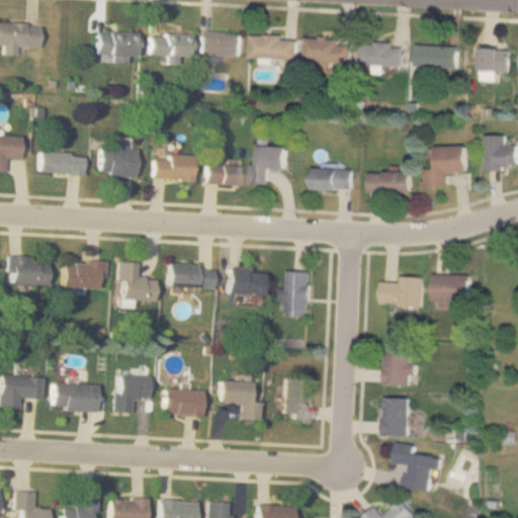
[(0,54),(13,54),(13,46),(35,46),(36,22),(0,21),(0,54)]
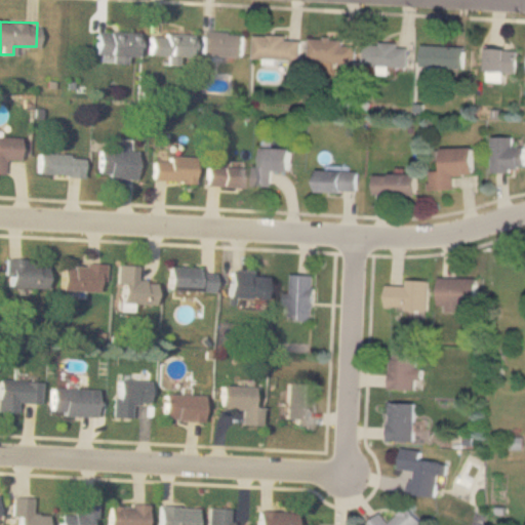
[(136,32),(94,30),(93,54),(109,54),(108,62),(124,63),(124,55),(135,55),(136,32)]
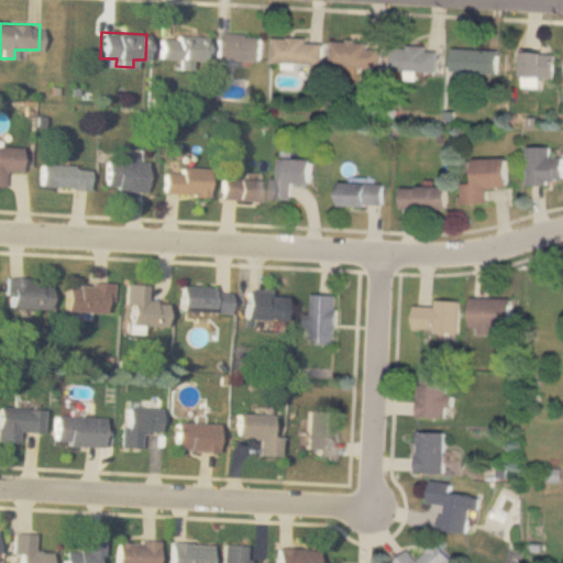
[(261,61),(262,34),(214,33),(213,59),(261,61)]
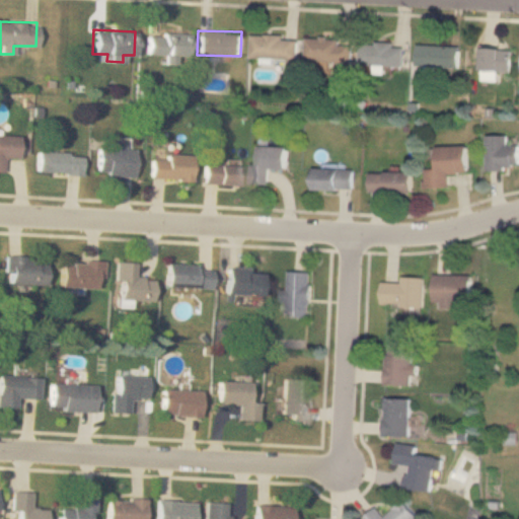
[(189,55),(190,31),(146,31),(145,54),(189,55)]
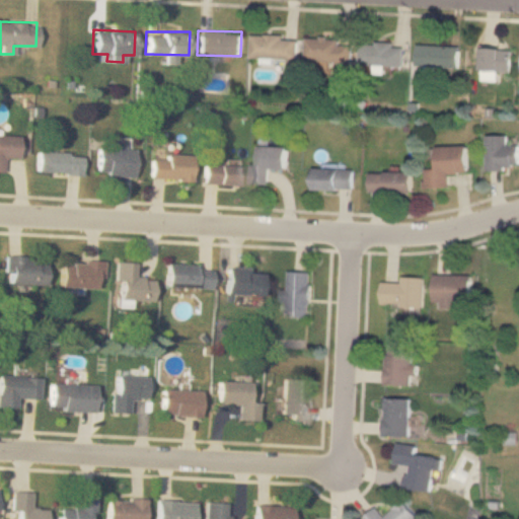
[(251,36),(251,58),(297,58),(297,36),(251,36)]
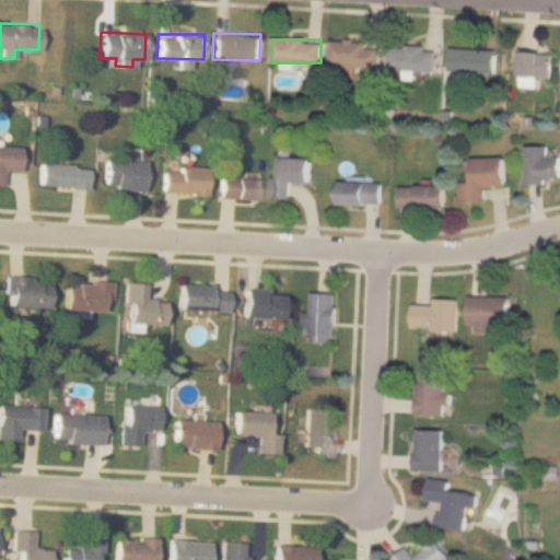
[(330,66),(378,67),(378,47),(366,47),(366,42),(330,41),(330,66)]
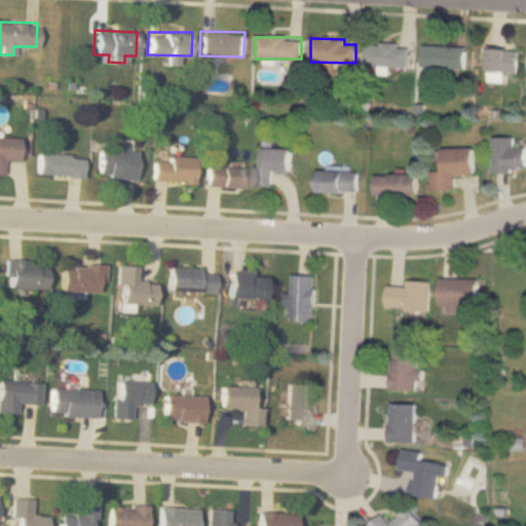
[(366,66),(410,66),(410,43),(366,43),(366,66)]
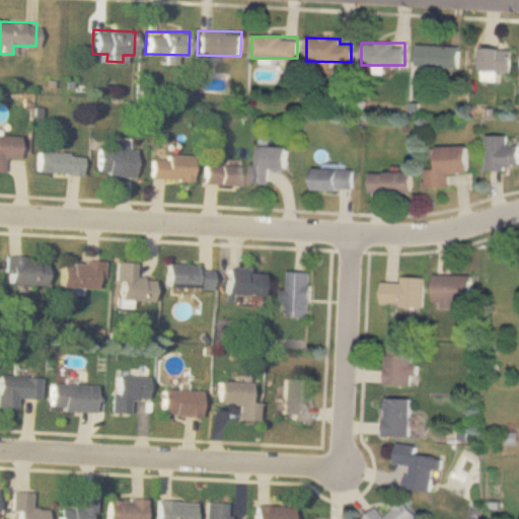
[(460,45),(417,45),(417,66),(460,66),(460,45)]
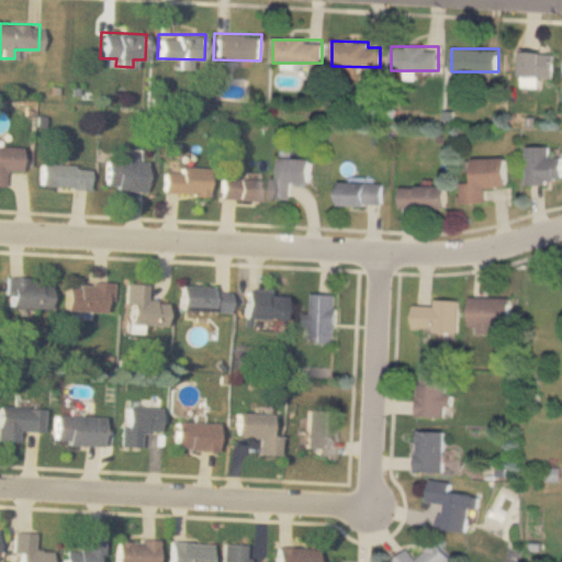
[(540,77),(554,77),(554,52),(520,52),(520,88),(540,88),(540,77)]
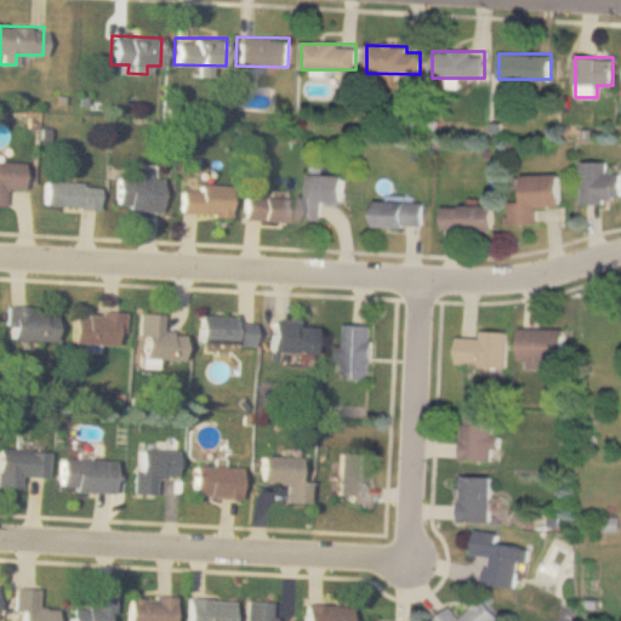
[(608,161),(582,161),(582,201),(620,201),(620,172),(608,172),(608,161)]
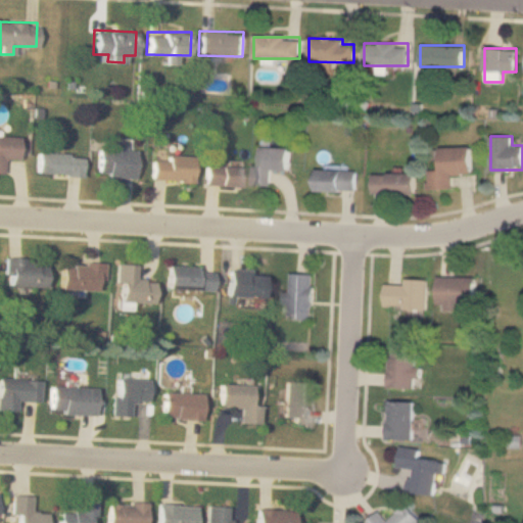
[(17,159),(17,137),(0,137),(0,173),(1,173),(1,158),(17,159)]
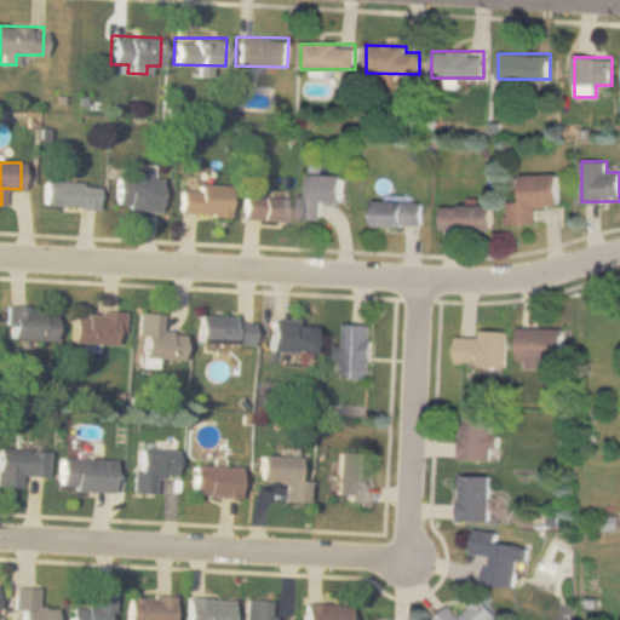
[(114,176),(114,210),(158,208),(158,177),(145,177),(145,167),(128,167),(128,176),(114,176)]
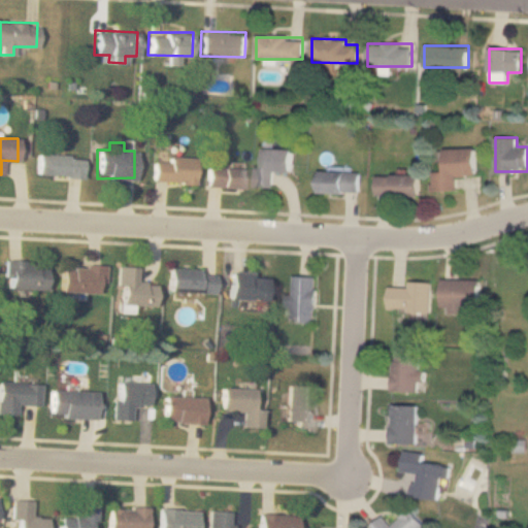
[(291,171),(292,149),(262,147),(262,168),(257,167),(256,187),(274,187),(275,171),(291,171)]
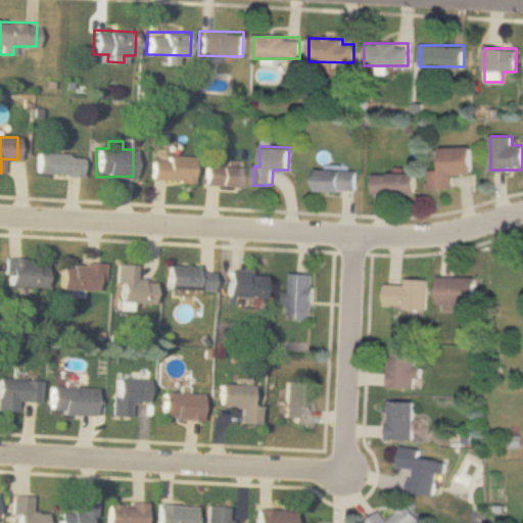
[(427,181),(427,188),(453,187),(453,174),(462,174),(462,173),(471,172),(470,146),(439,147),(440,169),(429,170),(429,181),(427,181)]
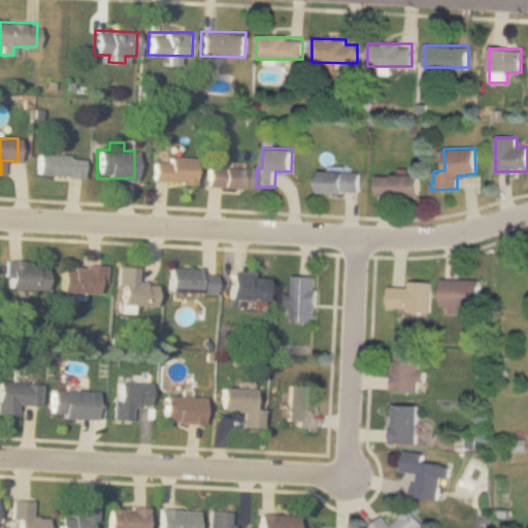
[(80,176),(81,156),(36,155),(35,175),(80,176)]
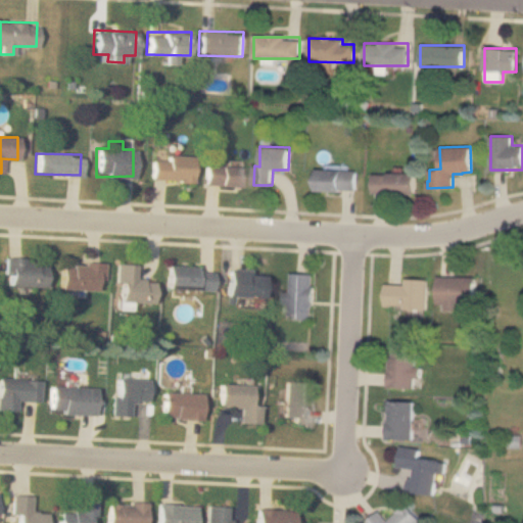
[(190,181),(191,156),(150,155),(149,180),(190,181)]
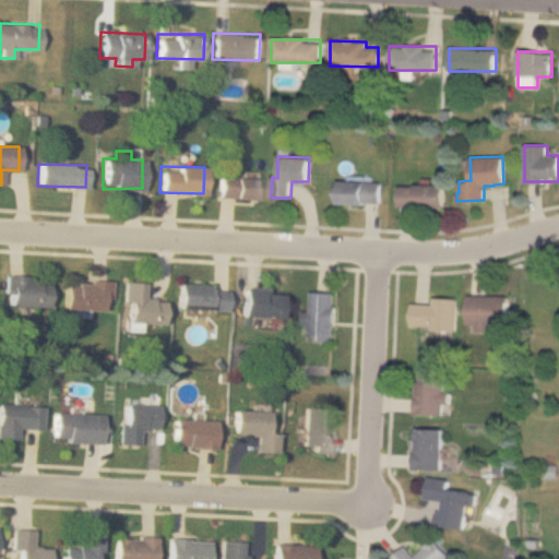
[(216,198),(261,199),(261,177),(216,176),(216,198)]
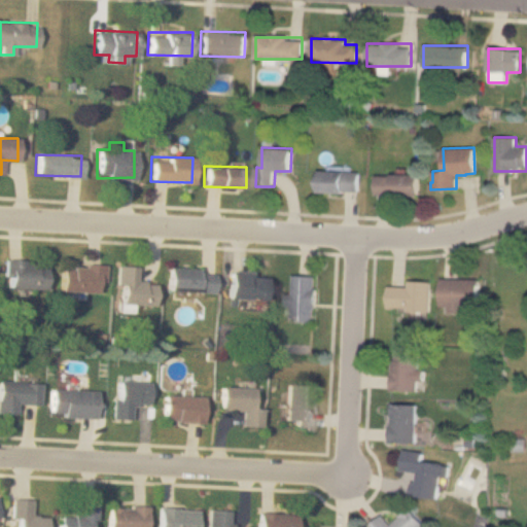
[(319,170),(318,190),(343,191),(343,189),(358,190),(360,172),(319,170)]
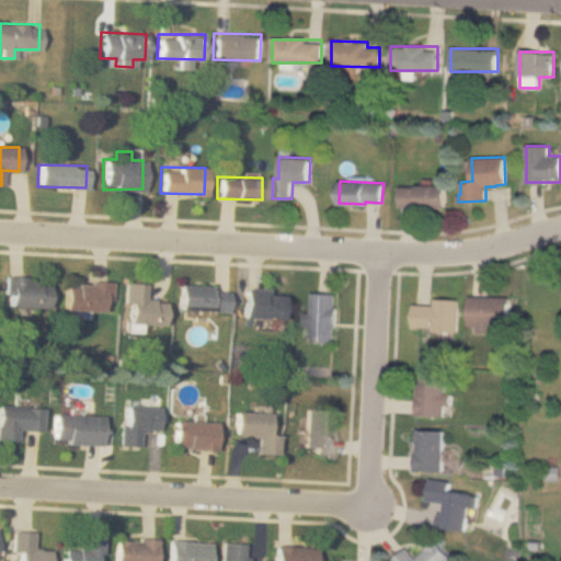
[(446,207),(446,185),(400,185),(400,207),(446,207)]
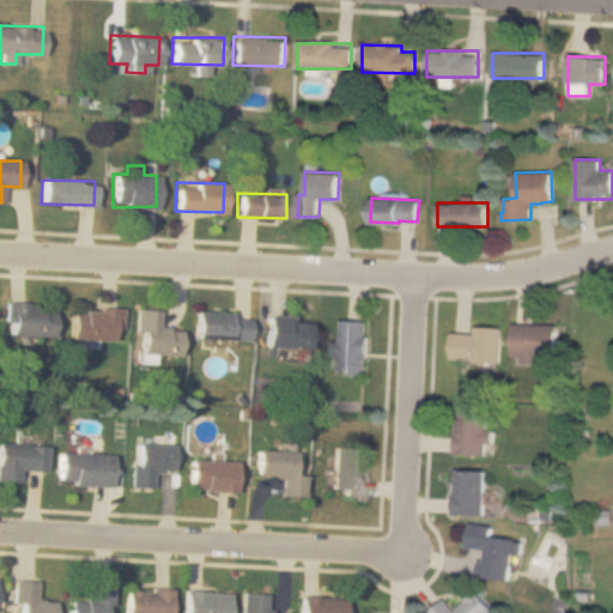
[(50,335),(52,304),(4,303),(2,334),(50,335)]
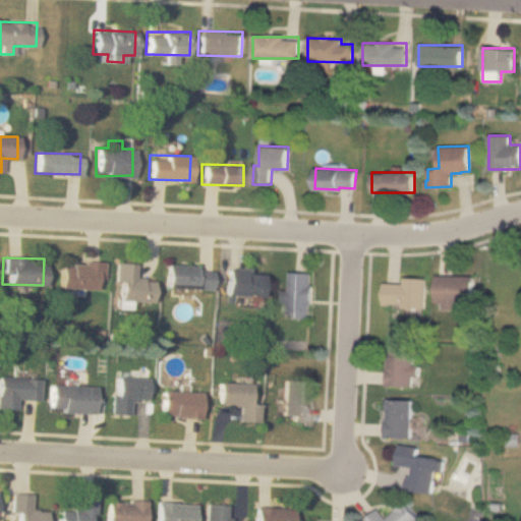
[(57,288),(100,289),(101,263),(57,262),(57,288)]
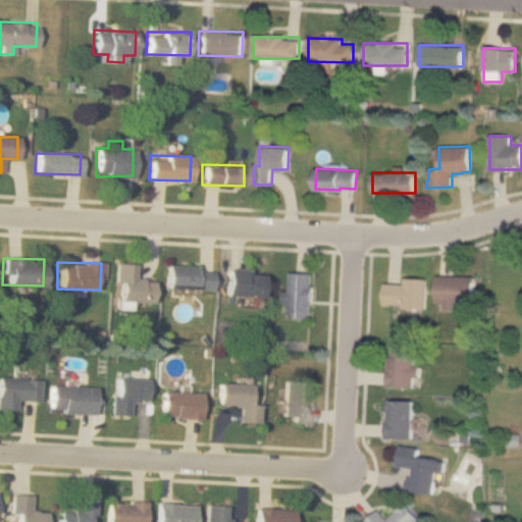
[(133,262),(114,262),(114,308),(132,308),(132,302),(152,302),(152,278),(133,278),(133,262)]
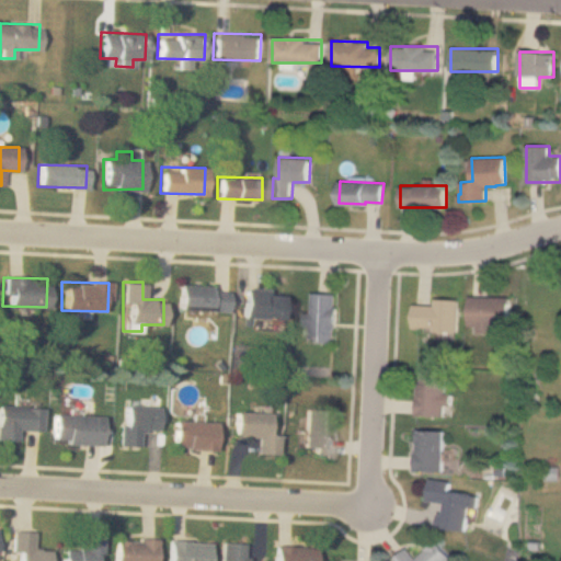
[(226,286),(178,284),(176,309),(225,311),(226,286)]
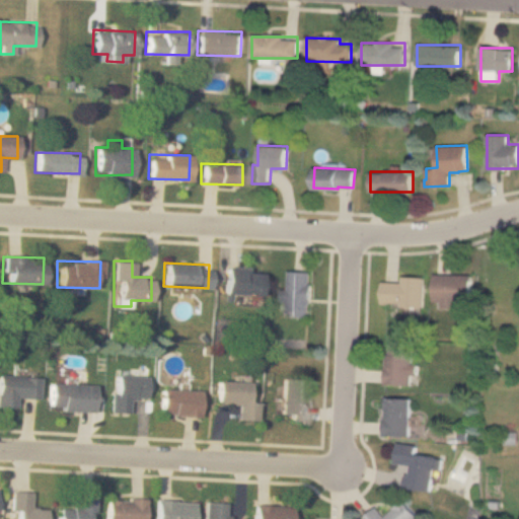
[(224,293),(260,294),(261,269),(224,268),(224,293)]
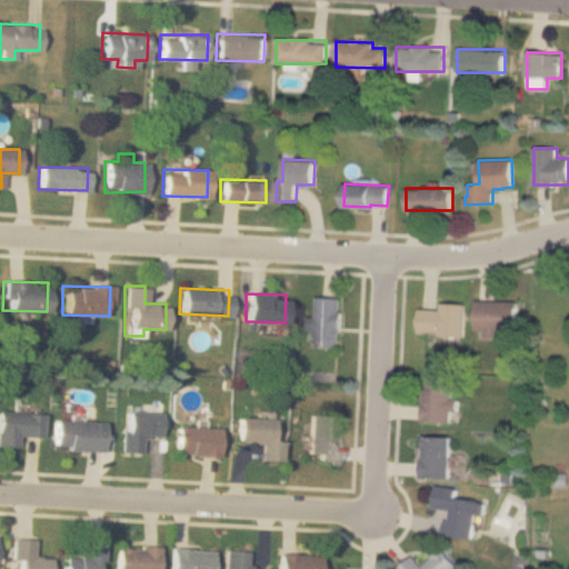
[(340,347),(341,297),(318,297),(317,318),(311,317),(310,330),(316,331),(316,346),(340,347)]
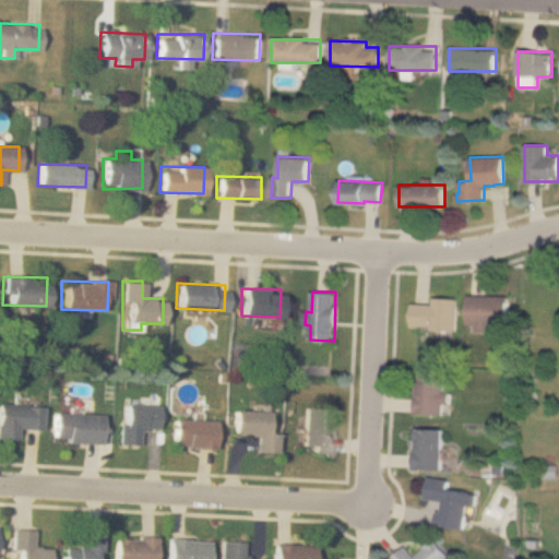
[(507,329),(507,295),(467,295),(467,329),(507,329)]
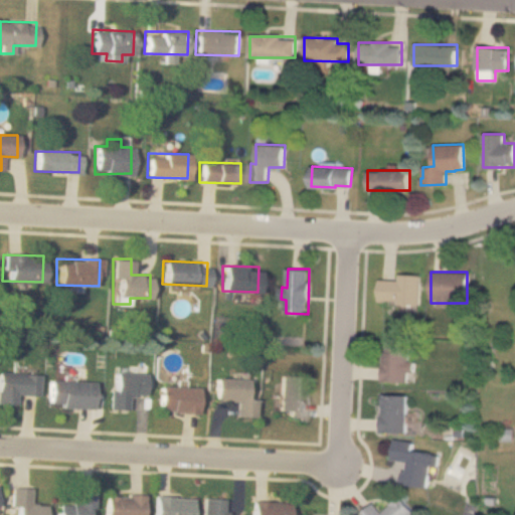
[(380,279),(379,301),(384,301),(384,299),(399,300),(399,303),(420,304),(421,275),(400,274),(400,280),(380,279)]
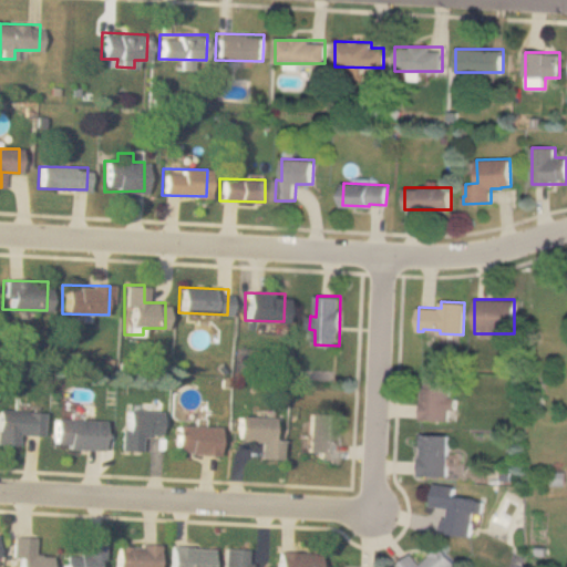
[(453,379),(423,379),(421,422),(452,422),(453,379)]
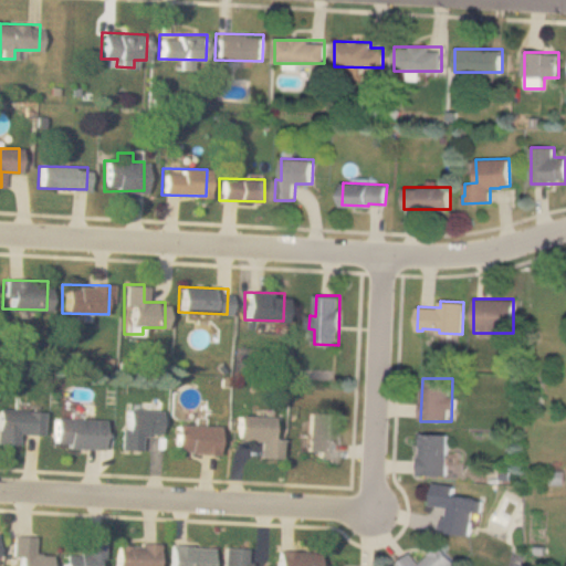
[(16,433),(40,435),(41,410),(0,409),(0,443),(16,444),(16,433)]
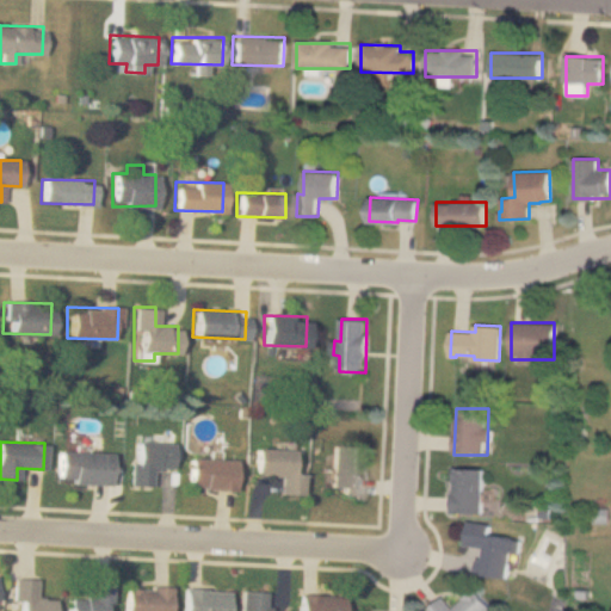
[(172,442),(130,442),(130,486),(150,486),(150,469),(172,469),(172,442)]
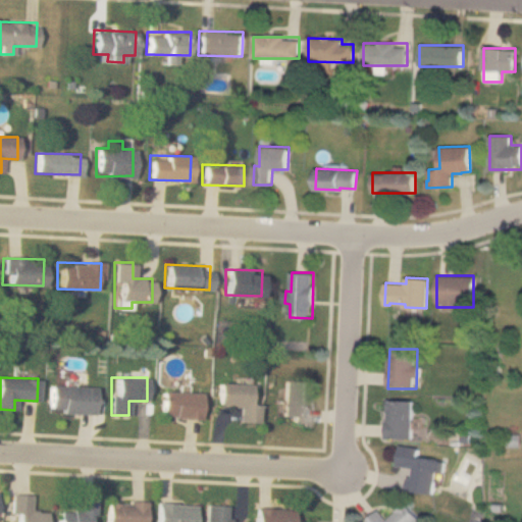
[(282,380),(282,417),(291,417),(291,424),(309,424),(309,380),(282,380)]
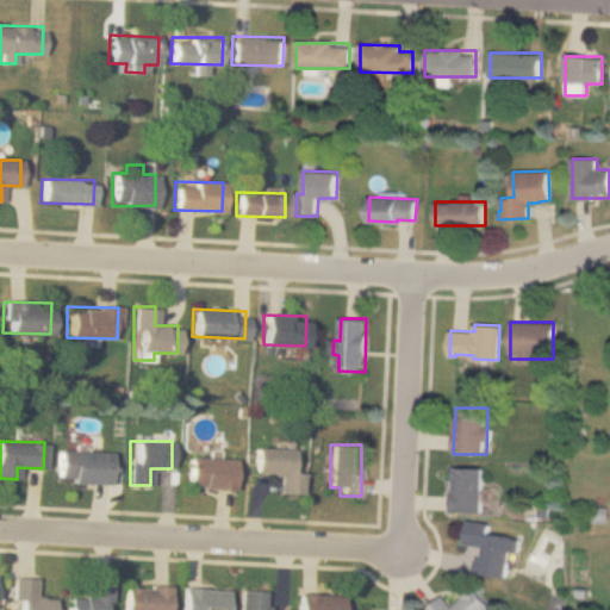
[(278,492),(302,493),(303,471),(291,471),(292,449),(254,448),(253,475),(278,477),(278,492)]
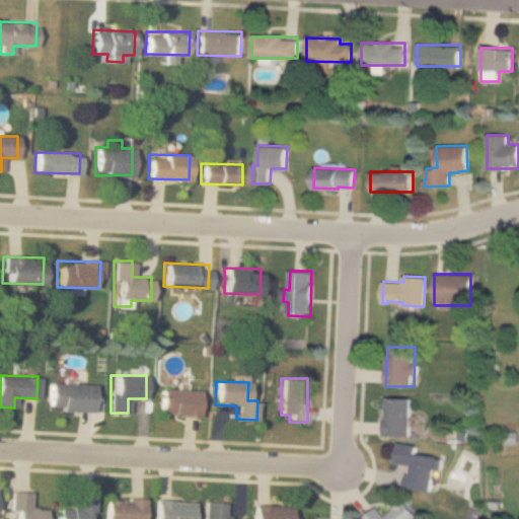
[(92,412),(93,385),(49,382),(48,410),(92,412)]
